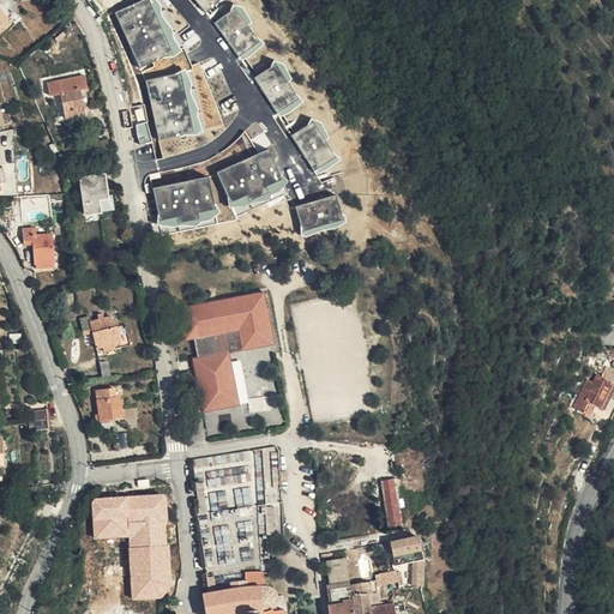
[(244,60),(265,42),(235,6),(214,24),(244,60)]
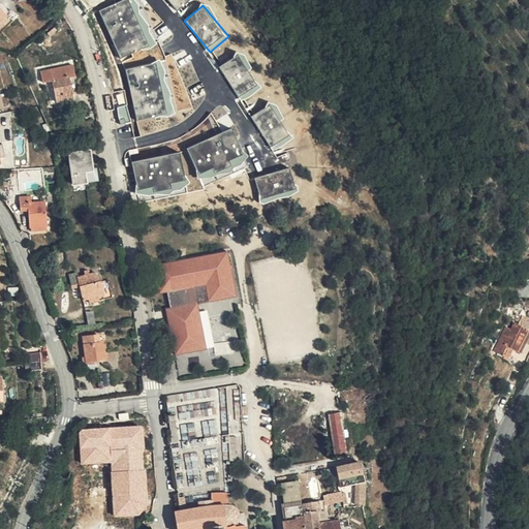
[(0,31),(9,23),(5,18),(0,22),(0,31)]
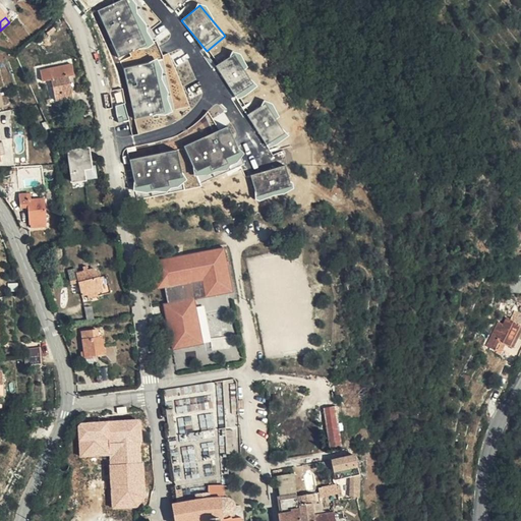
[(237,100),(257,88),(236,53),(216,65),(237,100)]
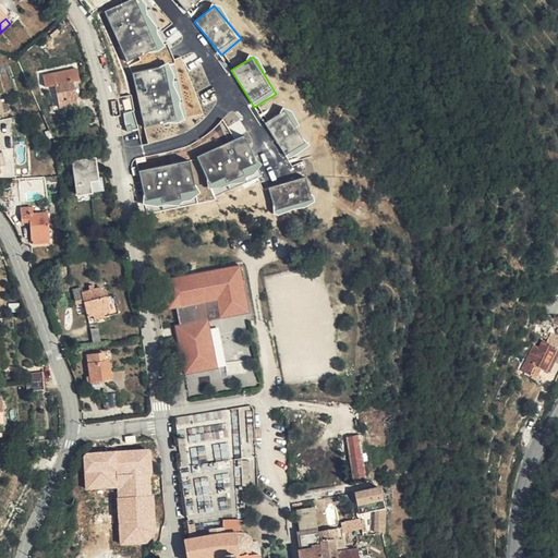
[(174,65),(134,71),(142,126),(181,122),(174,65)]
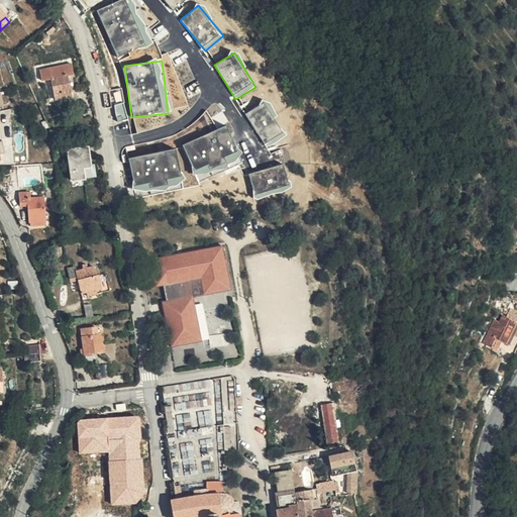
[(80,77),(78,66),(45,72),(47,83),(54,82),(58,102),(75,99),(71,79),(80,77)]
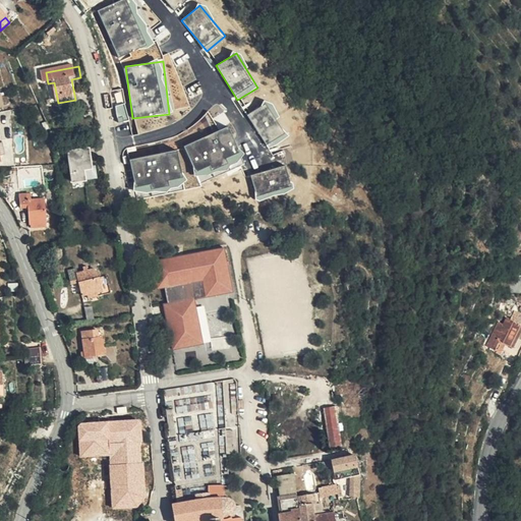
[(183,100),(193,96),(188,83),(178,88),(183,100)]
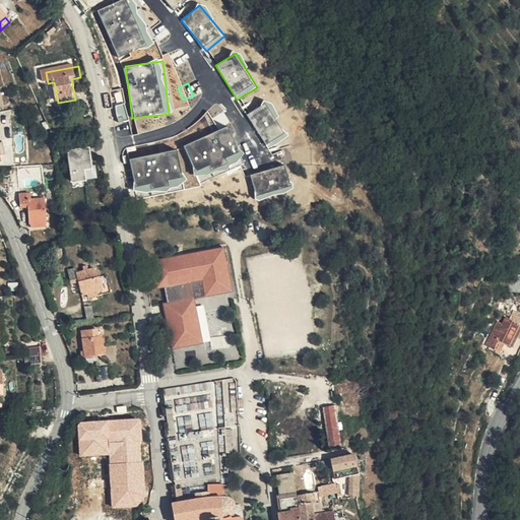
[(248,113),(265,148),(286,138),(269,102),(248,113)]
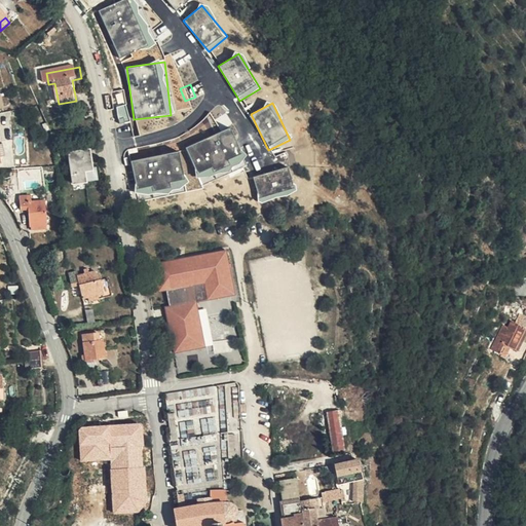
[(231,127),(185,147),(198,180),(245,160),(231,127)]
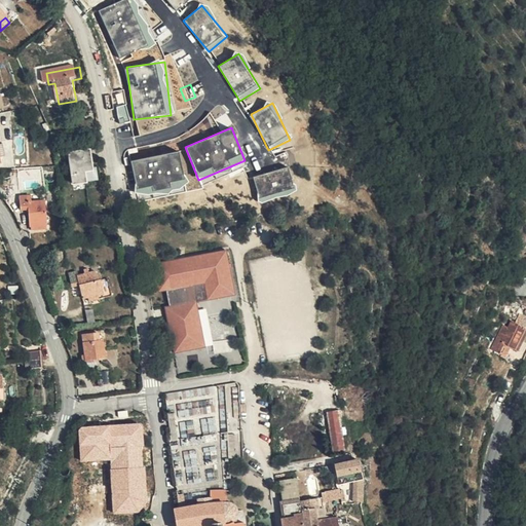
[(179,151),(130,160),(138,195),(186,186),(179,151)]
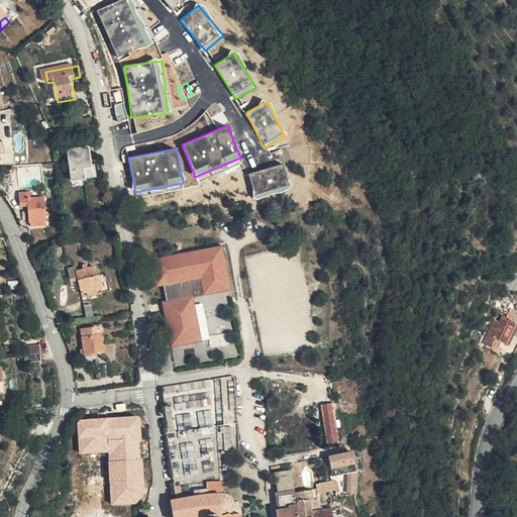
[(90,149),(70,152),(73,184),(94,180),(90,149)]
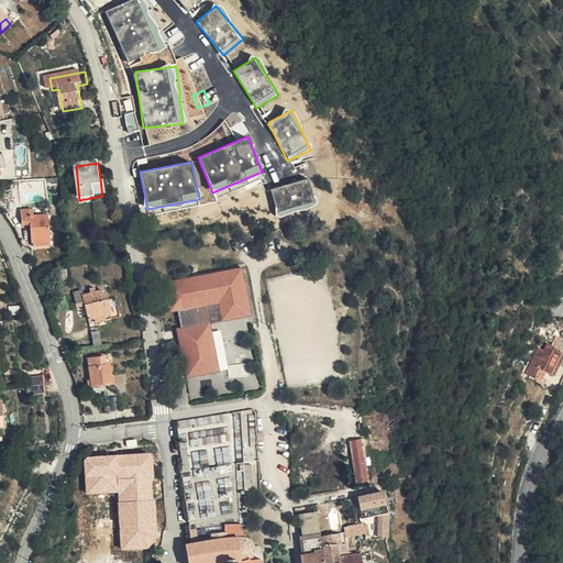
[(271,188),(276,216),(316,208),(310,180),(271,188)]
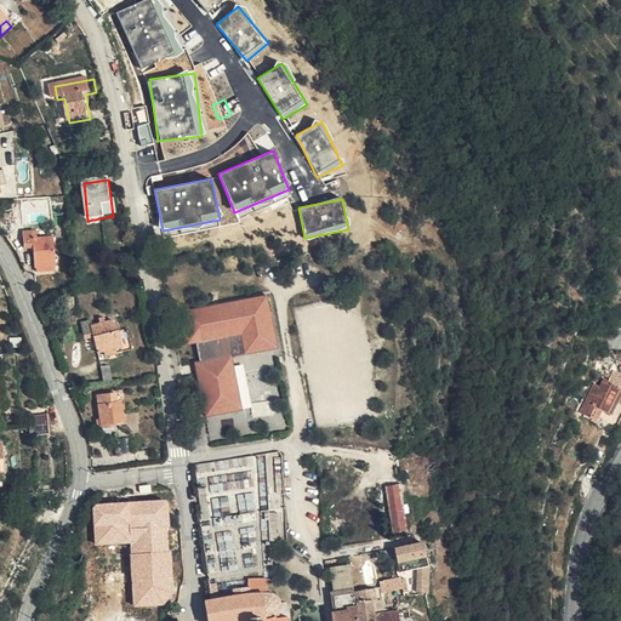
[(36,233),(26,234),(27,249),(36,248),(38,274),(55,272),(55,267),(57,267),(56,239),(36,240),(36,233)]
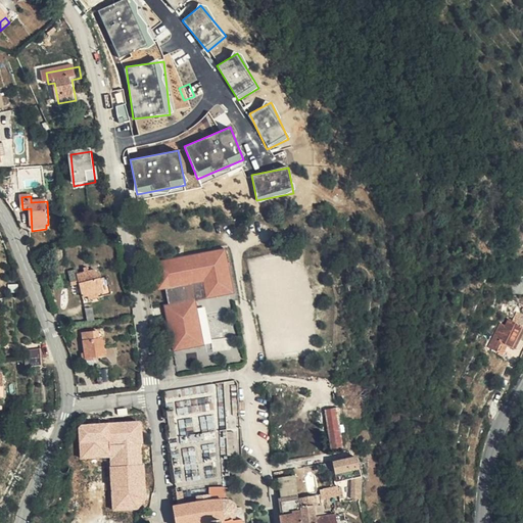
[(194,299),(227,293),(223,271),(227,271),(222,246),(150,263),(155,288),(165,286),(169,304),(171,313),(167,314),(173,350),(196,345),(189,310),(196,308),(194,299)]
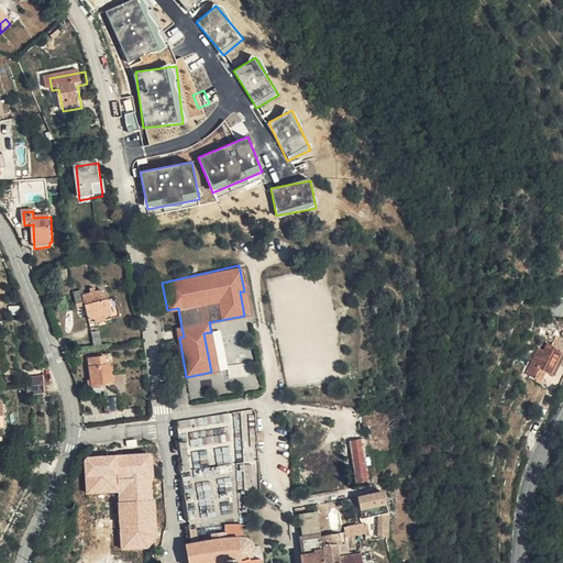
[(240,291),(244,316),(249,315),(244,291),(240,291)]
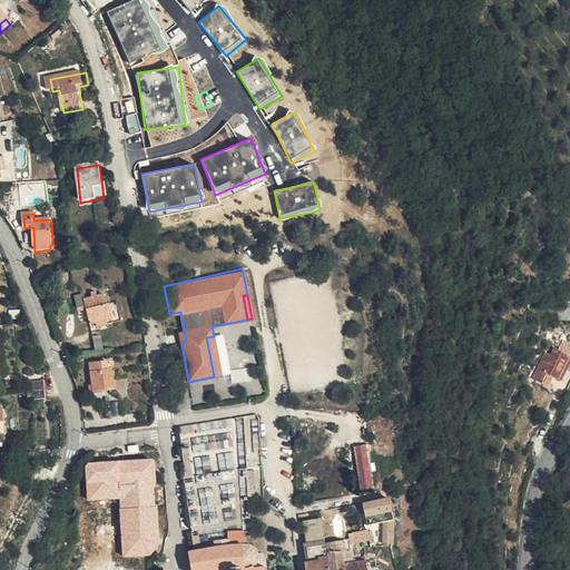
[(86,301),(85,296),(76,298),(79,312),(89,310),(92,324),(99,323),(109,321),(112,320),(109,305),(107,305),(105,296),(97,297),(86,301)]
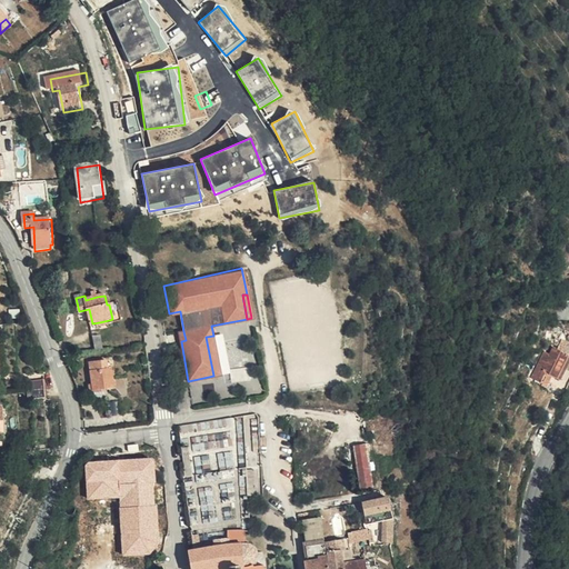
[(221,375),(213,336),(206,337),(213,376),(221,375)]
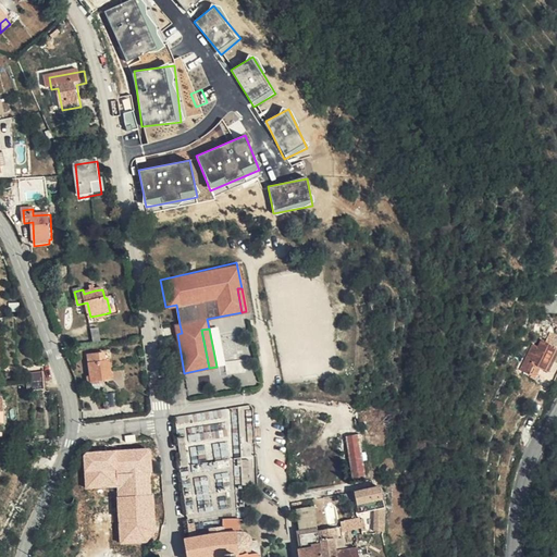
[(527,363),(534,368),(540,372),(553,349),(535,339),(530,347),(524,344),(512,368),(521,373),(527,363)]
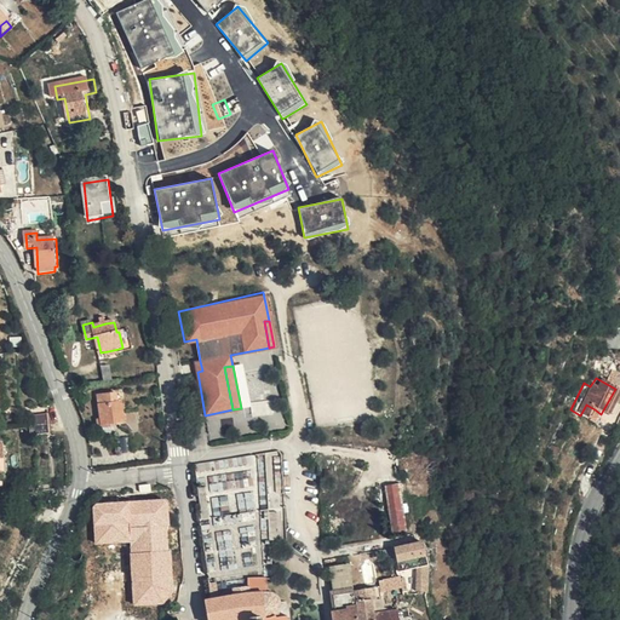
[(105,428),(119,426),(126,426),(125,409),(120,409),(120,399),(102,400),(104,424),(105,428)]
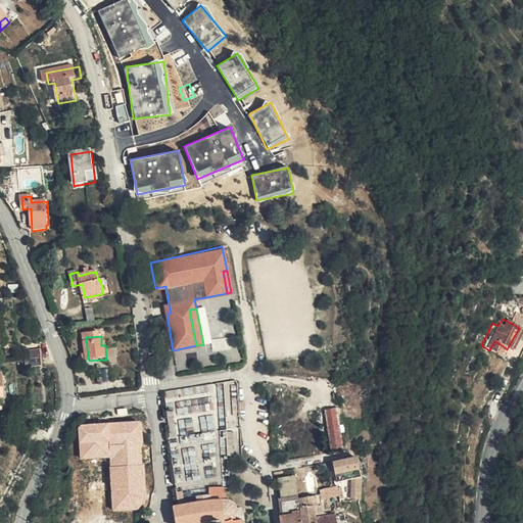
[(496,354),(502,345),(494,341),(489,350),(496,354)]
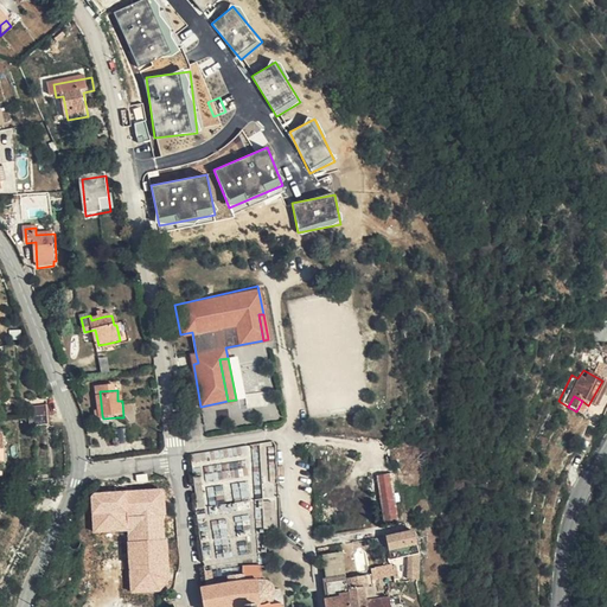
[(31,420),(48,419),(48,410),(30,411),(31,420)]
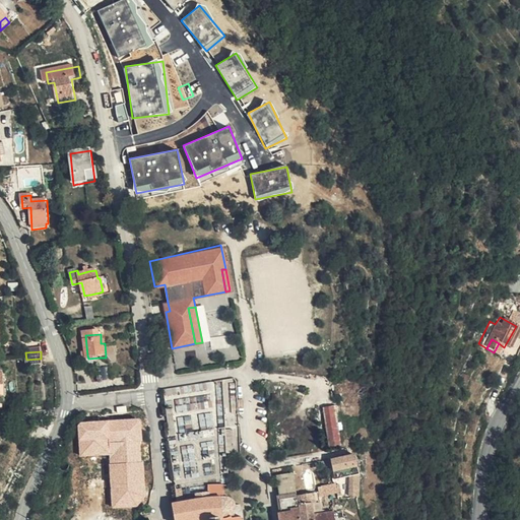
[(101,365),(100,358),(88,359),(87,355),(86,355),(86,366),(101,365)]
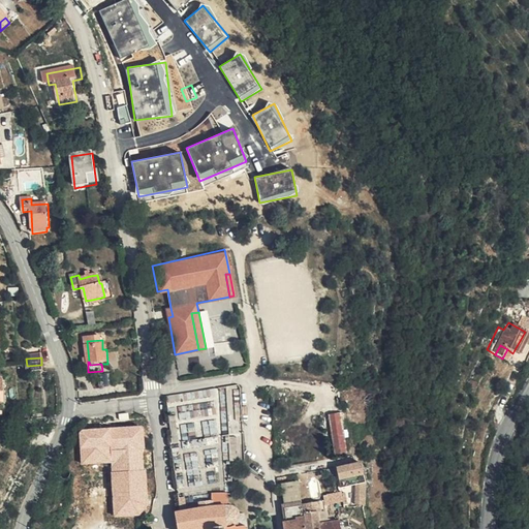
[(42,374),(41,365),(27,366),(27,375),(42,374)]
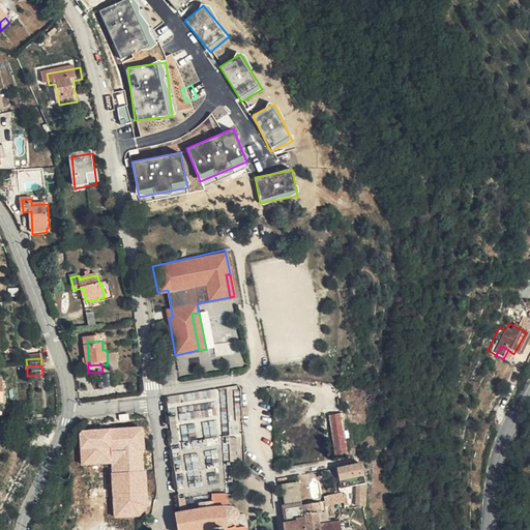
[(333,454),(346,453),(343,413),(330,414),(333,454)]
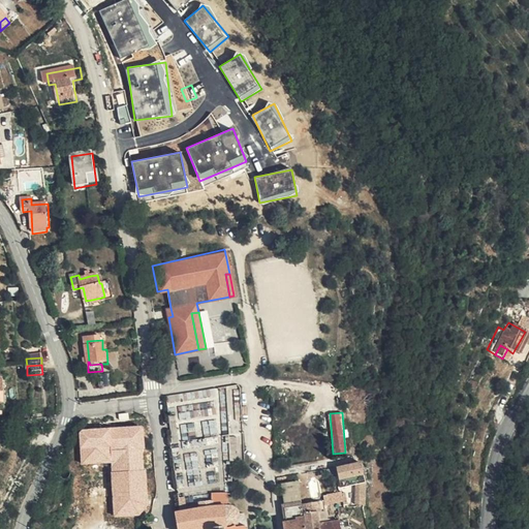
[(110,463),(113,517),(148,516),(143,426),(79,429),(81,464),(110,463)]
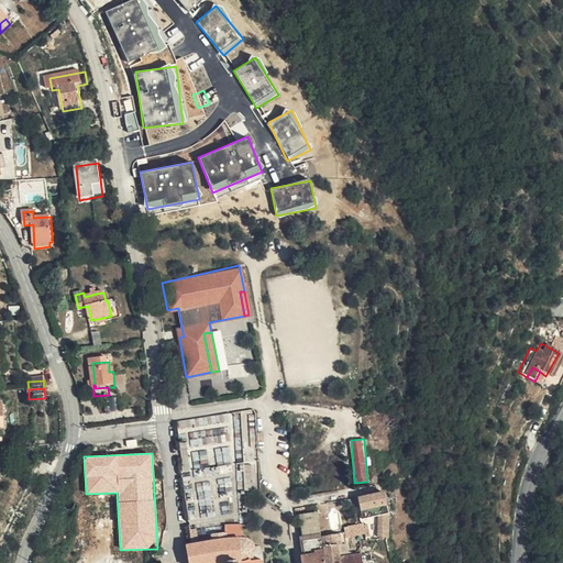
[(383,493),(359,496),(363,519),(377,516),(375,536),(384,537),(387,512),(383,493)]
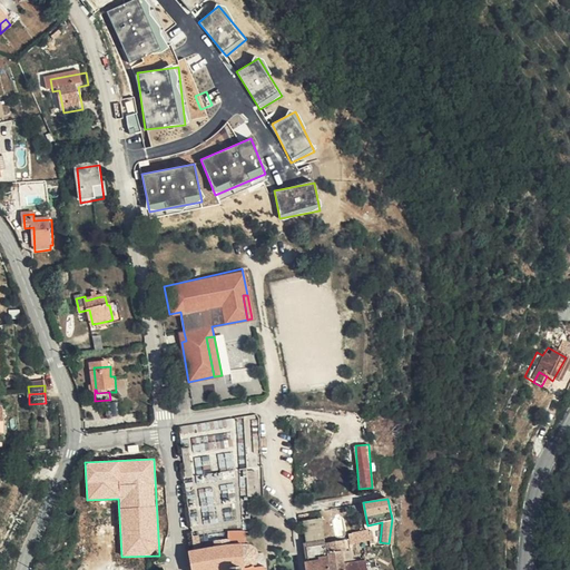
[(308,561),(305,561),(305,569),(326,569),(321,516),(303,519),(308,561)]
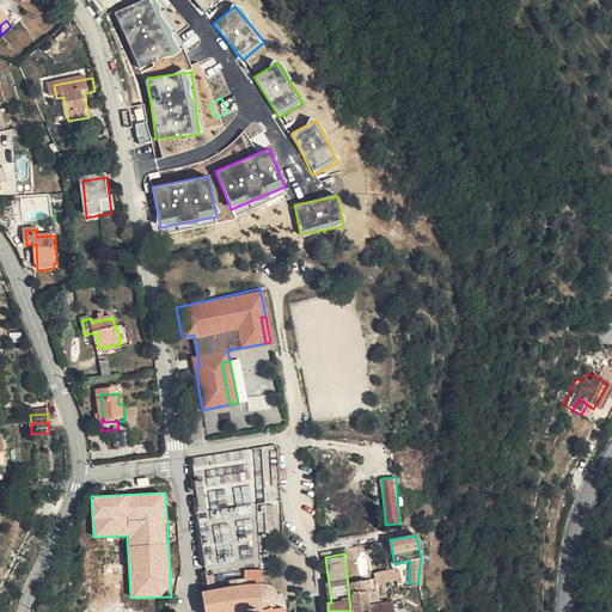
[(215,589),(208,591),(202,592),(204,611),(232,611),(239,611),(269,607),(273,604),(273,601),(274,599),(274,597),(280,597),(280,592),(273,592),(271,589),(269,587),(268,585),(265,585),(263,585),(262,571),(246,573),(248,579),(231,581),(232,588),(215,589)]
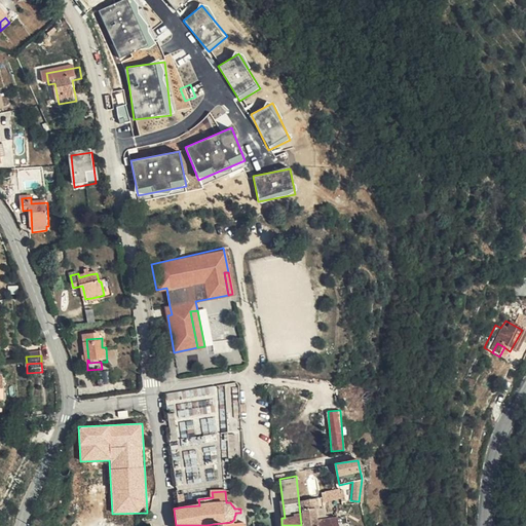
[(303,525),(305,525),(317,525),(316,519),(325,518),(323,496),(300,498),(303,525)]
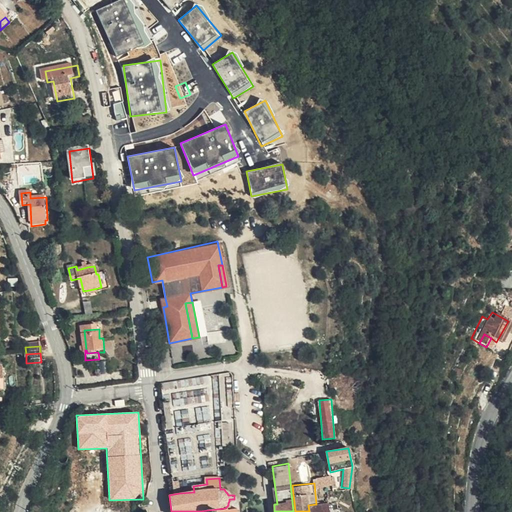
[(228,505),(225,508),(235,507),(234,499),(229,499),(229,501),(228,503),(228,505)]
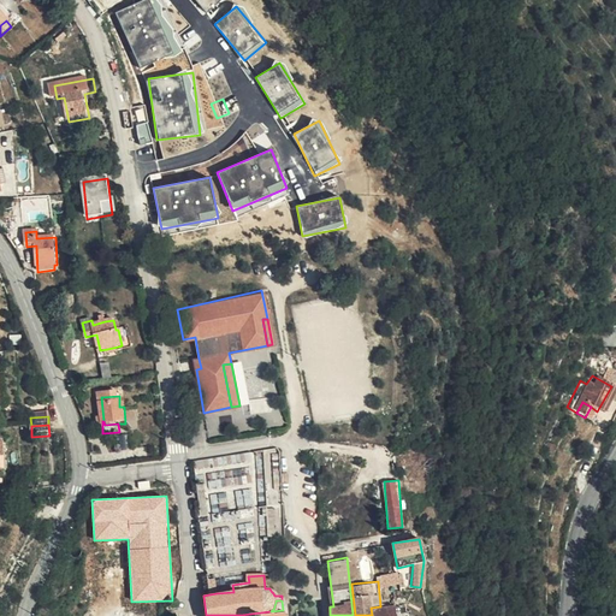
[(372,615),(371,615),(395,615),(394,605),(380,606),(371,608),(372,615)]
